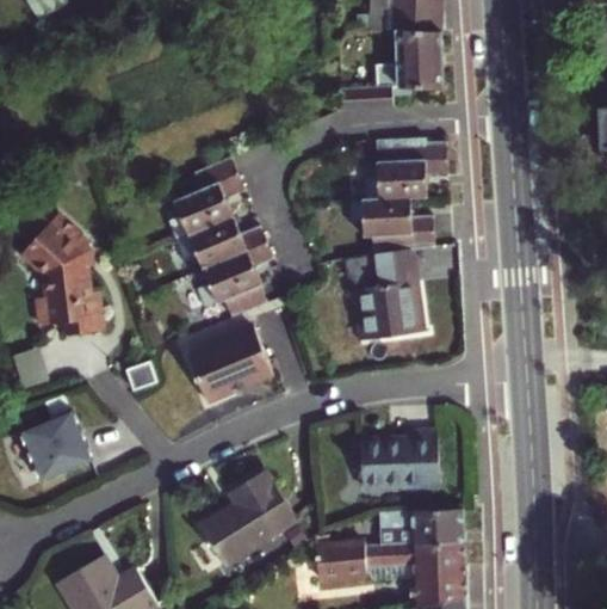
[(41,0),(47,12),(68,0),(41,0)]
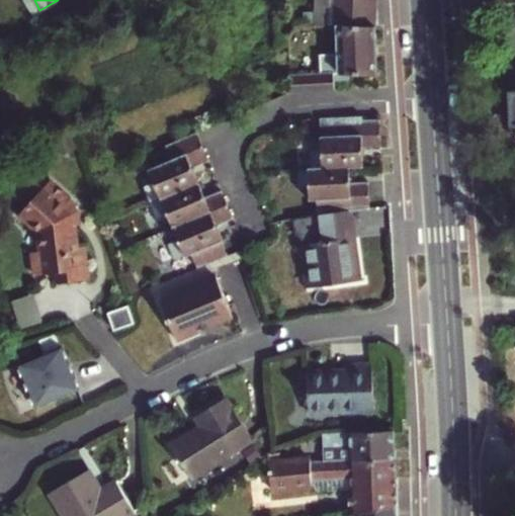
[(336,74),(345,74),(375,75),(371,0),(333,0),(334,13),(334,26),(336,74)]
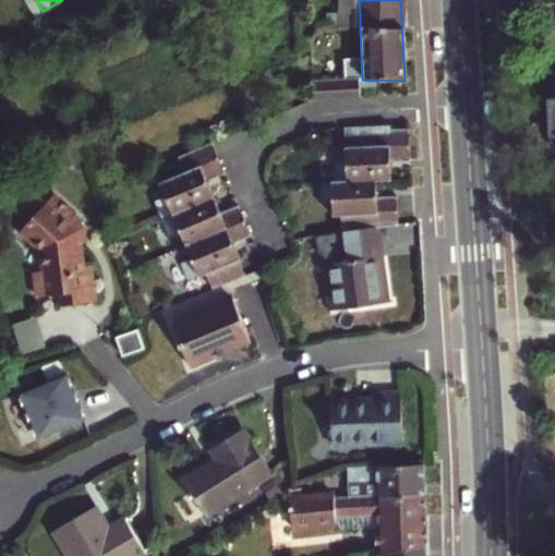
[(360,28),(360,14),(336,14),(336,28),(360,28)]
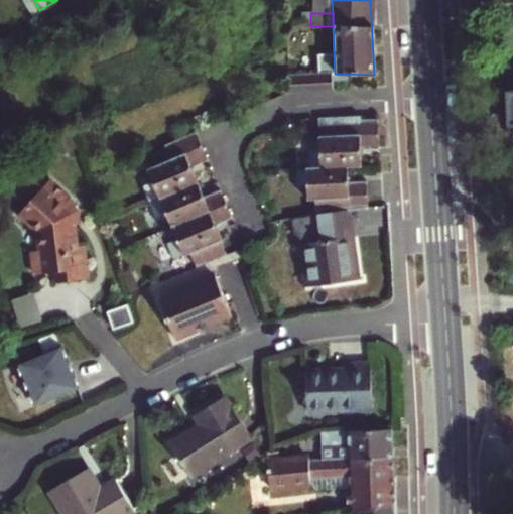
[(294,86),(294,92),(332,91),(331,82),(331,74),(287,76),(287,86),(294,86)]
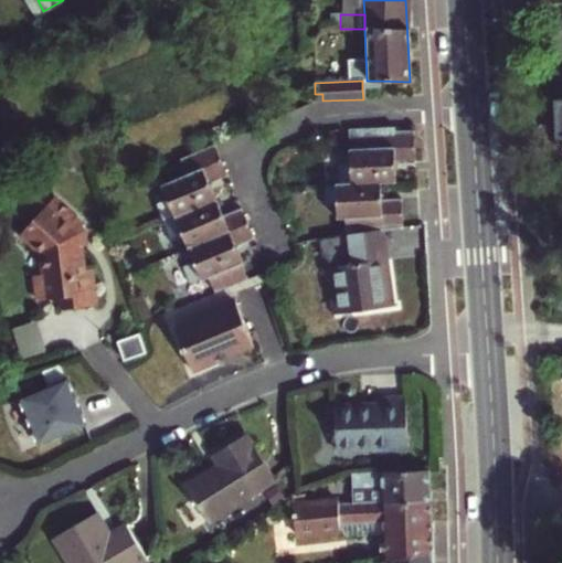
[(561,99),(552,101),(554,140),(561,139),(561,99)]
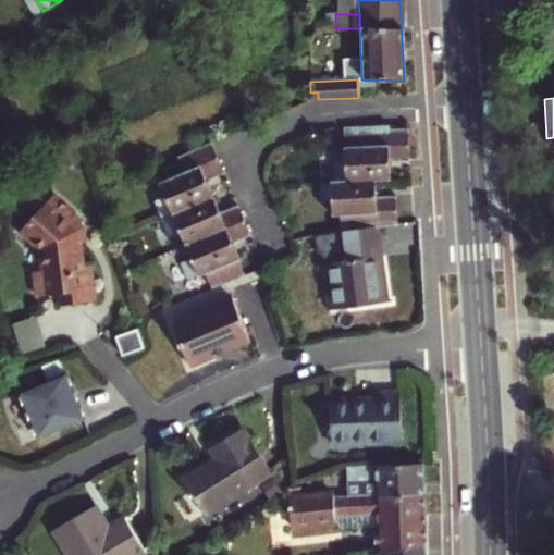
[(341,127),(344,181),(369,180),(385,179),(385,162),(407,160),(405,131),(384,132),(384,125),(341,127)]
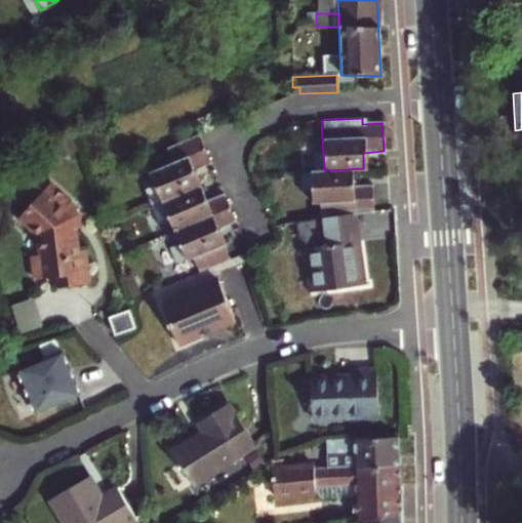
[(209,162),(198,132),(165,146),(171,161),(149,170),(154,185),(146,188),(152,202),(160,199),(199,183),(194,168),(209,162)]
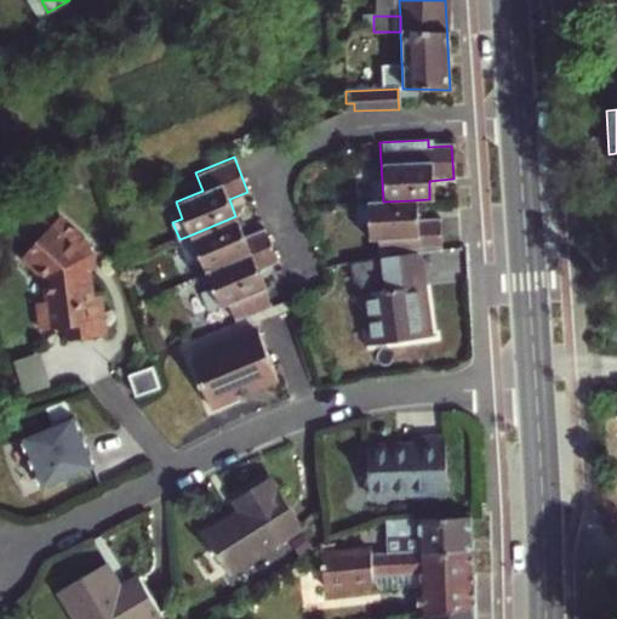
[(86,163),(68,169),(74,183),(91,177),(86,163)]
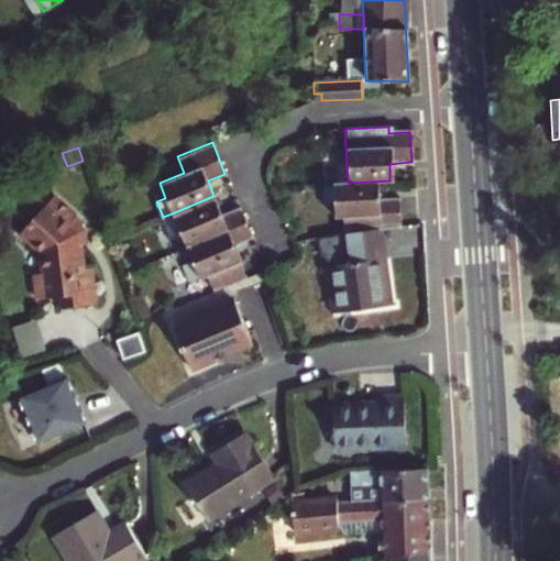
[(341,233),(343,233),(376,229),(396,227),(394,198),(374,199),(373,182),(348,183),(331,185),(332,219),(341,218),(341,233)]
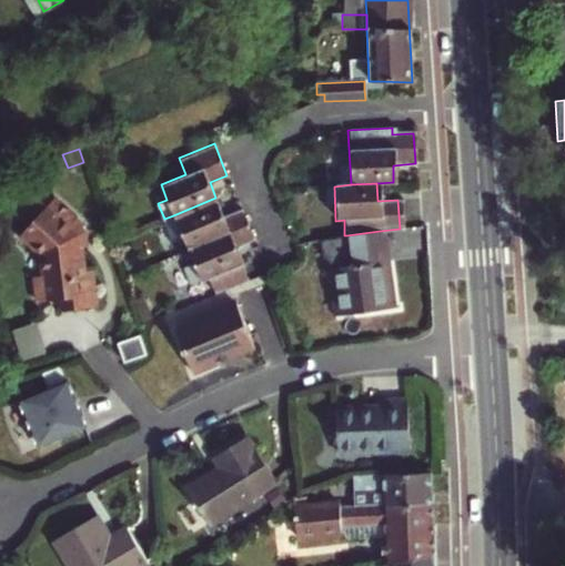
[(215,198),(173,215),(164,219),(170,234),(180,231),(187,248),(245,223),(240,208),(222,214),(215,198)]
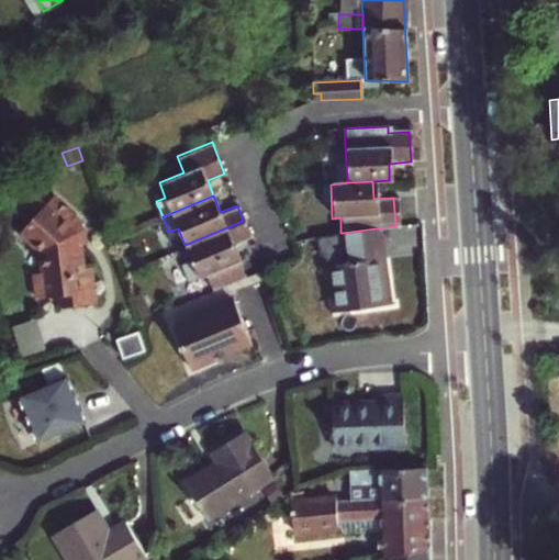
[(76,272),(70,248),(67,247),(74,239),(66,233),(69,230),(70,227),(40,203),(34,211),(21,201),(4,220),(18,231),(9,242),(30,258),(34,279),(25,281),(30,305),(53,301),(55,313),(90,306),(82,270),(76,272)]
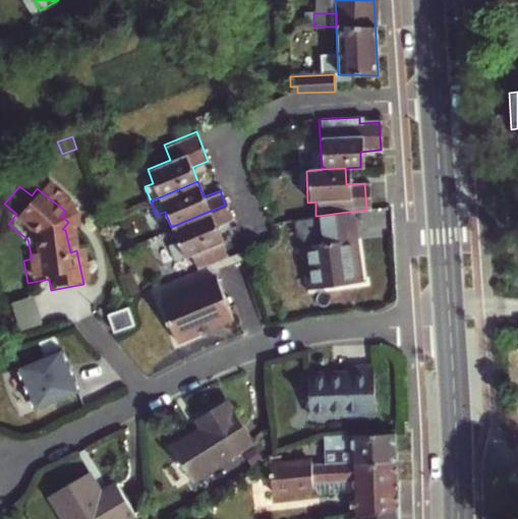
[(215,226),(231,219),(225,205),(171,227),(177,243),(169,246),(175,261),(183,256),(190,253),(196,267),(211,261),(225,255),(220,242),(221,241),(215,226)]
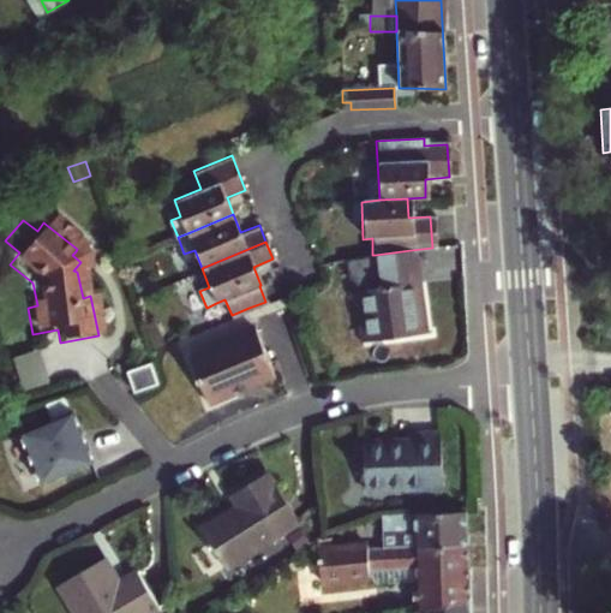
[(375,255),(379,287),(353,292),(358,321),(353,322),(355,345),(418,334),(414,313),(412,313),(408,285),(415,284),(411,250),(375,255)]
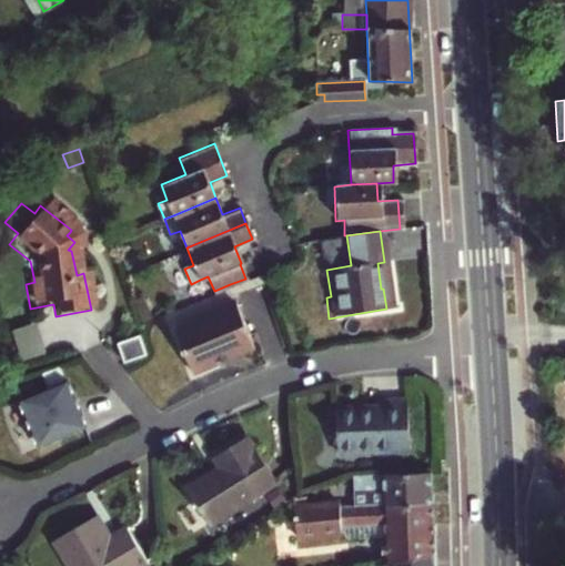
[(68,250),(71,251),(77,250),(73,234),(70,232),(67,235),(74,242),(68,250)]
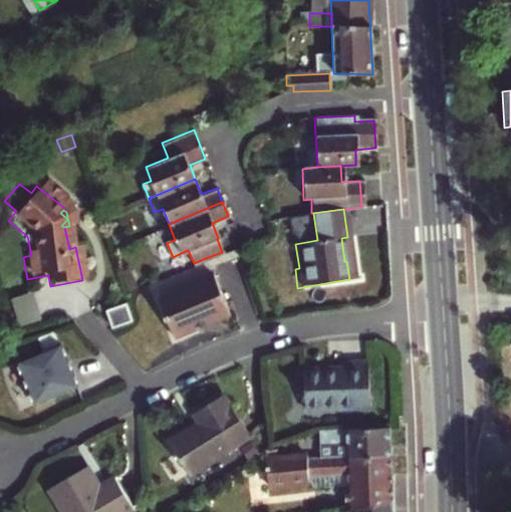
[(156,298),(174,336),(229,312),(211,273),(156,298)]
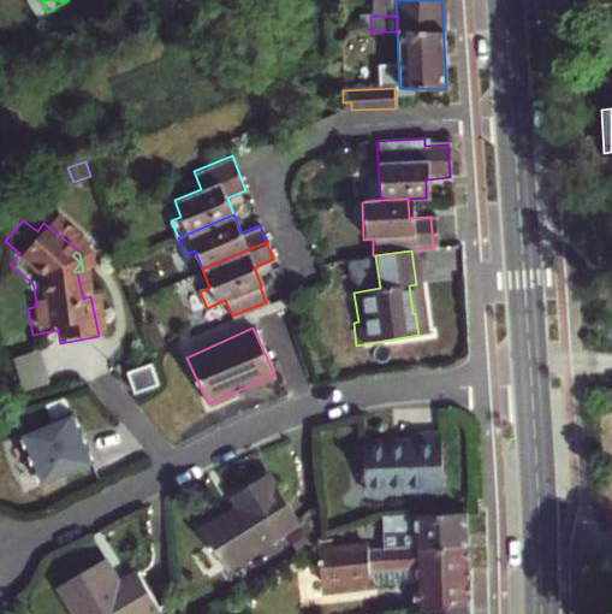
[(24,390),(51,382),(41,348),(13,355),(24,390)]
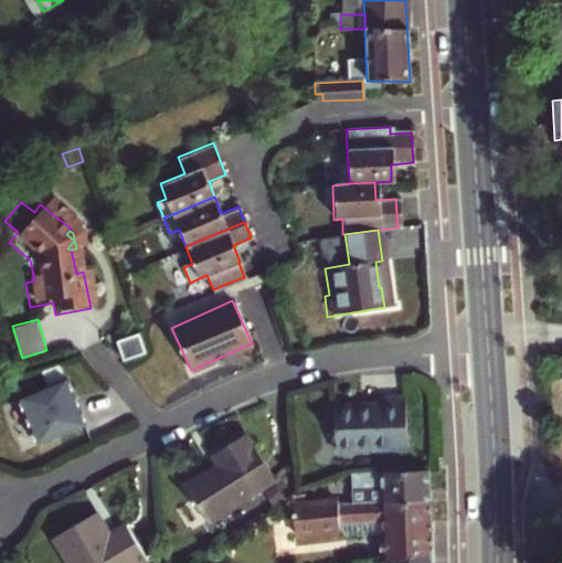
[(137,335),(115,341),(122,361),(144,353),(137,335)]
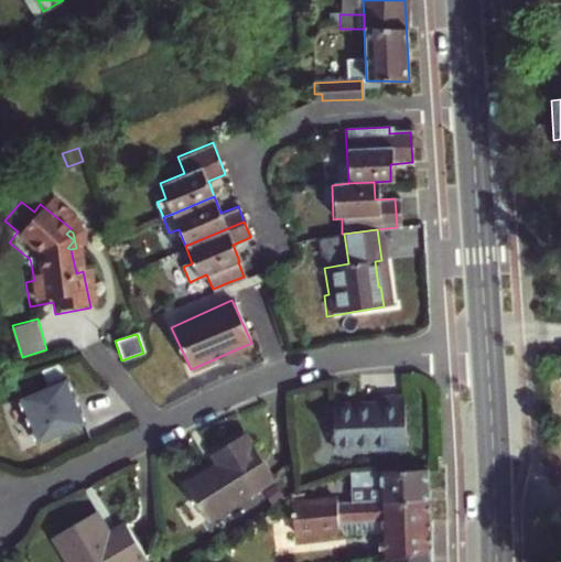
[(76,375),(6,403),(25,454),(97,430),(76,375)]
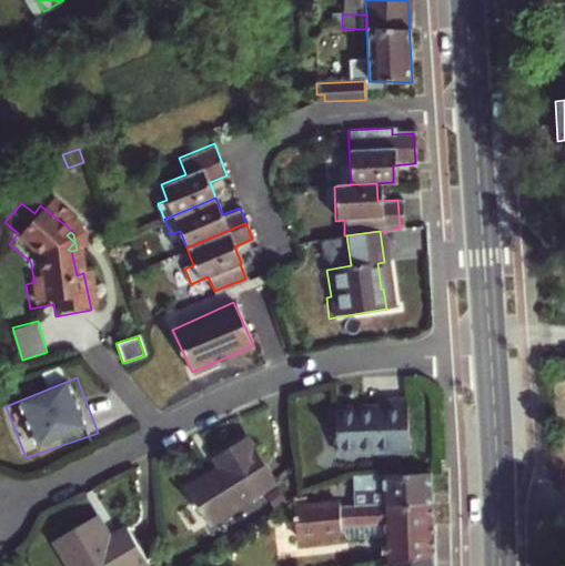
[(335,408),(336,454),(407,452),(405,400),(375,401),(375,406),(335,408)]
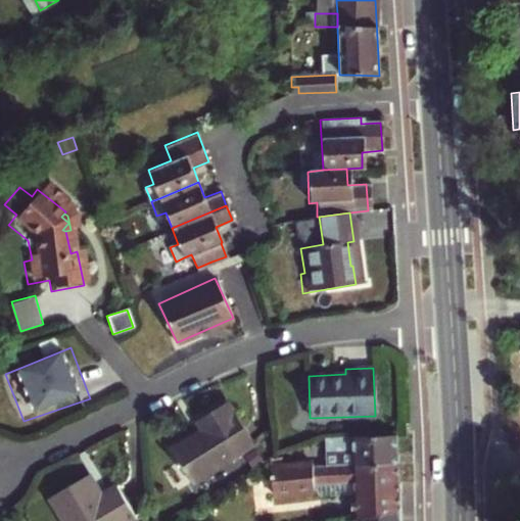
[(195,440),(193,436),(169,452),(189,484),(252,445),(227,404),(194,424),(202,436),(195,440)]
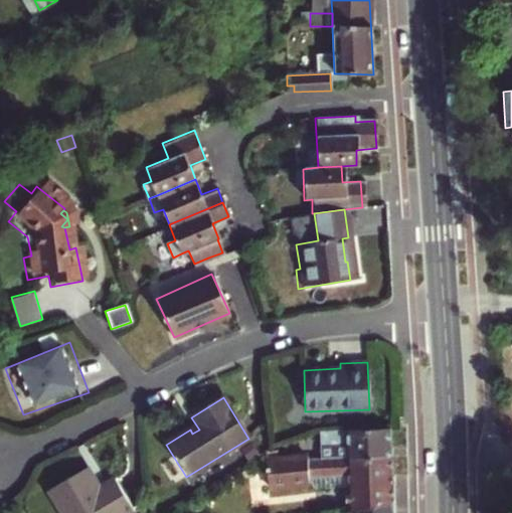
[(301,445),(270,447),(266,449),(266,458),(389,455),(388,430),(318,432),(303,437),(301,445)]
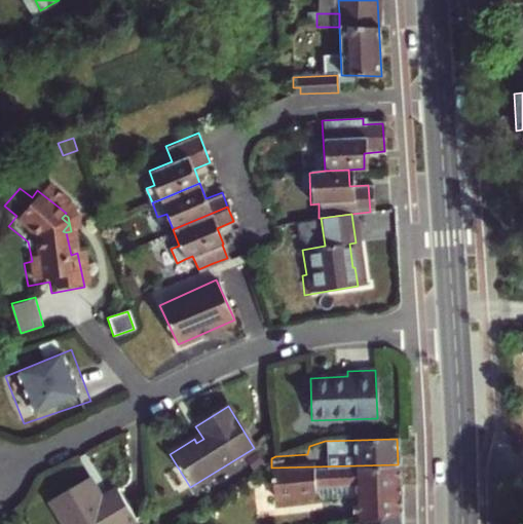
[(258,469),(260,475),(271,468),(271,458),(258,469)]
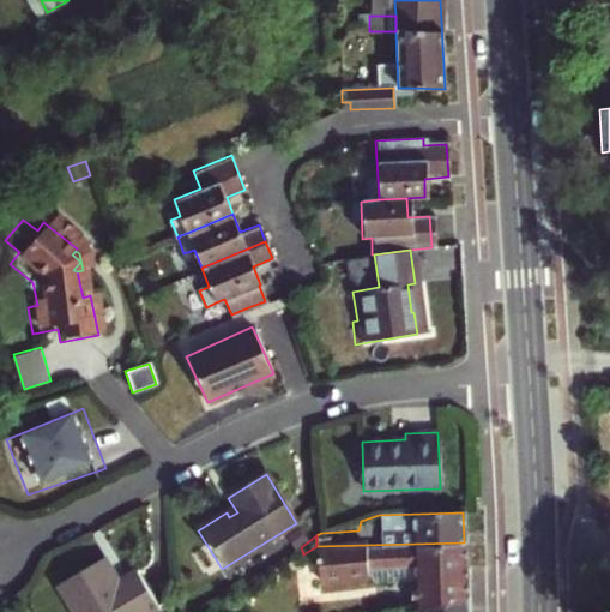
[(422,607),(466,598),(464,543),(316,546),(303,555),(271,574),(282,598),(320,582),(361,579),(368,571),(369,569),(412,568),(414,581),(415,609),(422,607)]
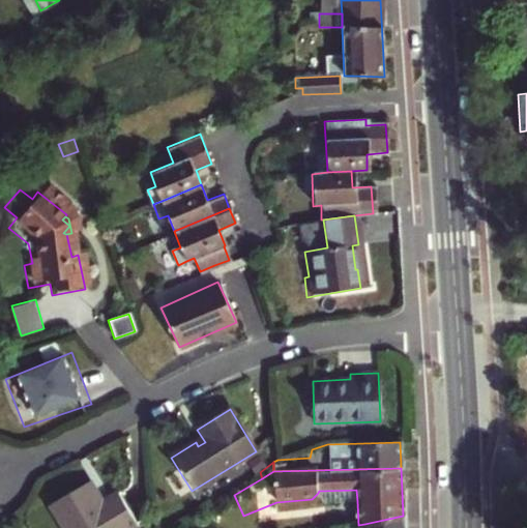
[(89,484),(49,505),(61,527),(132,527),(135,526),(116,494),(100,503),(89,484)]
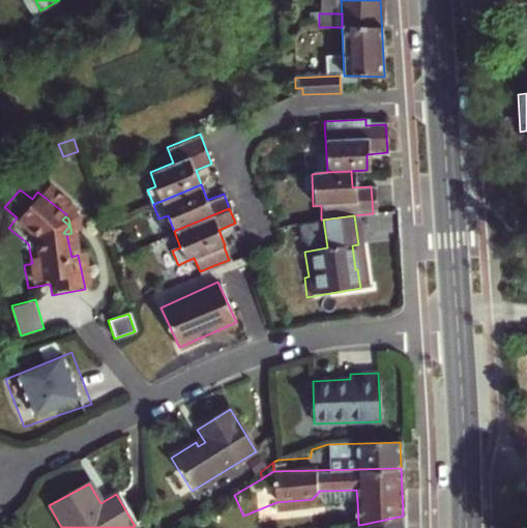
[(319,491),(318,493),(318,503),(357,501),(356,490),(319,491)]
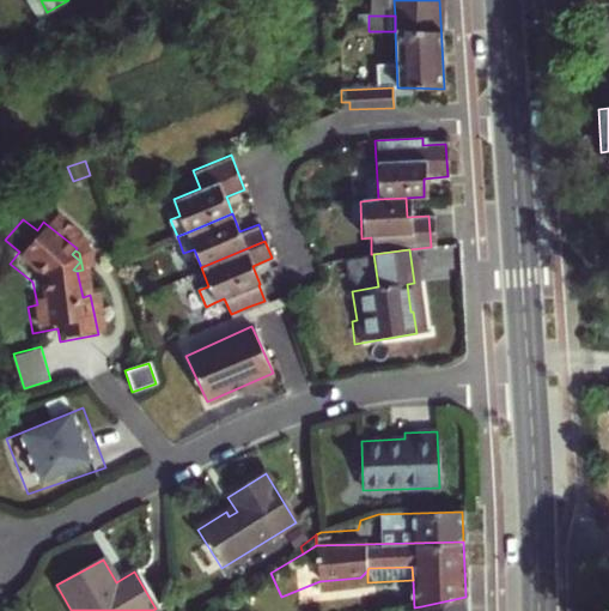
[(467,610),(466,597),(421,606),(420,610),(467,610)]
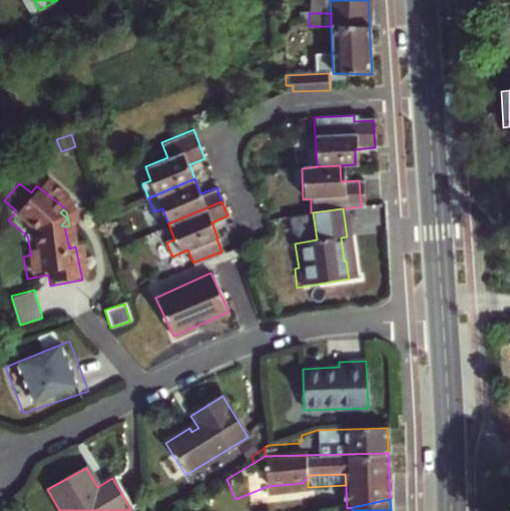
All buildings are outlined.
